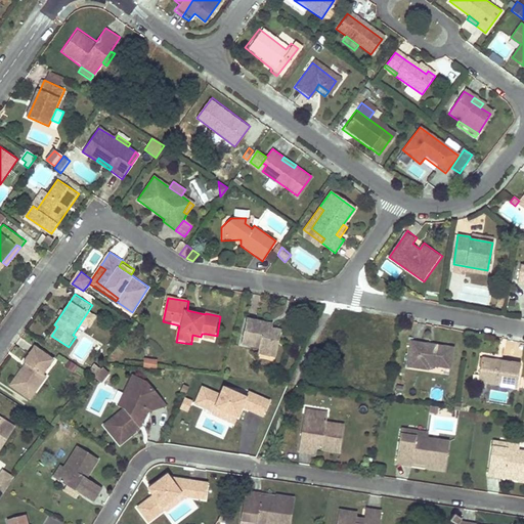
[(265,319),(248,315),(243,342),(259,346),(258,350),(271,353),(274,339),(281,340),(284,330),(273,328),(264,324),(265,319)]
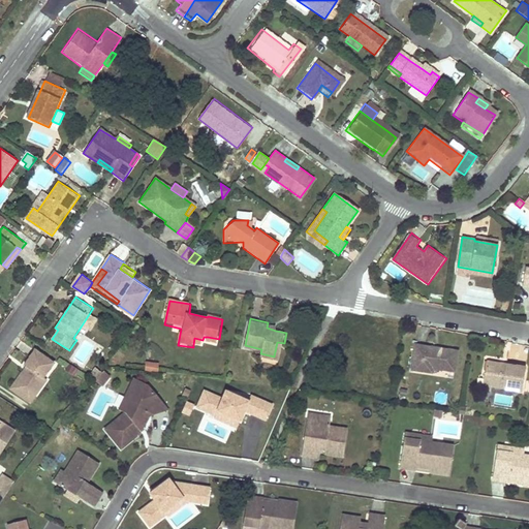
[(284,343),(277,342),(274,356),(281,358),(284,343)]
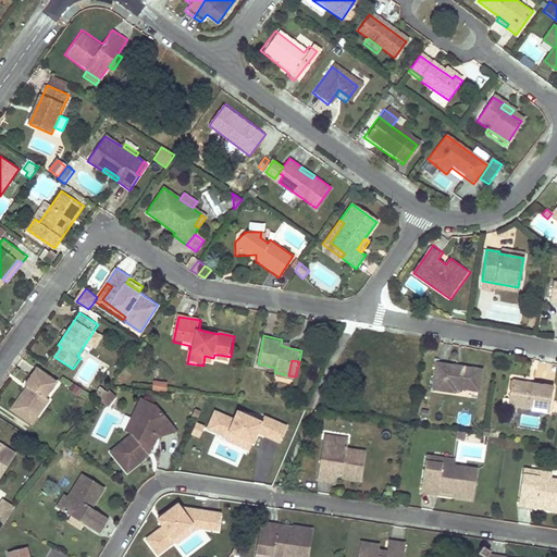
[(481,368),(434,360),(430,388),(455,393),(456,387),(478,391),(481,368)]
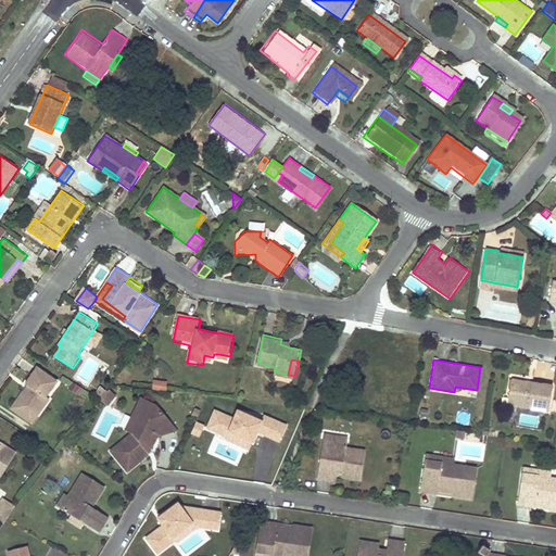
[(59,380),(38,365),(25,381),(27,383),(19,395),(25,401),(22,405),(32,412),(35,407),(40,411),(50,399),(47,396),(59,380)]
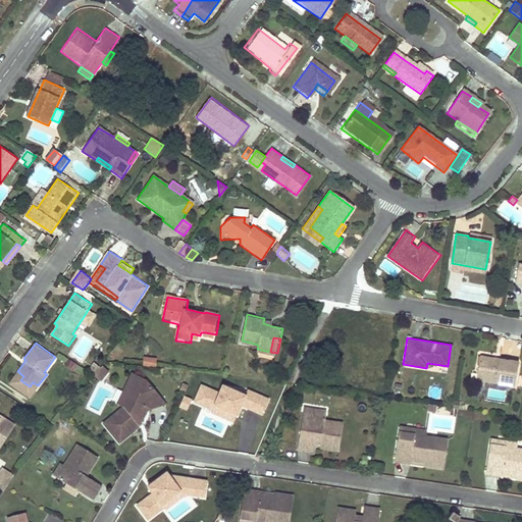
[(520,362),(481,356),(478,371),(486,373),(485,380),(517,385),(520,362)]
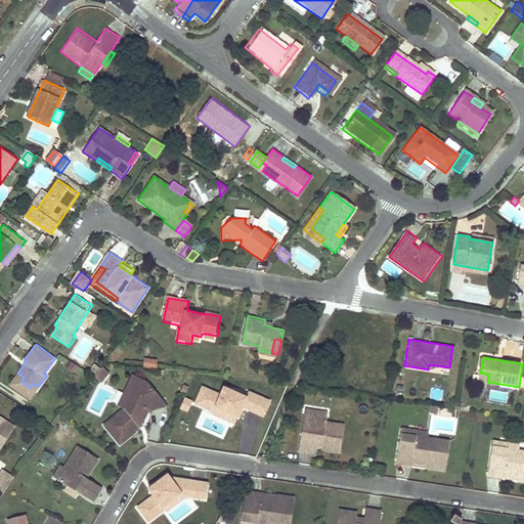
[(143,367),(157,369),(158,361),(144,360),(143,367)]
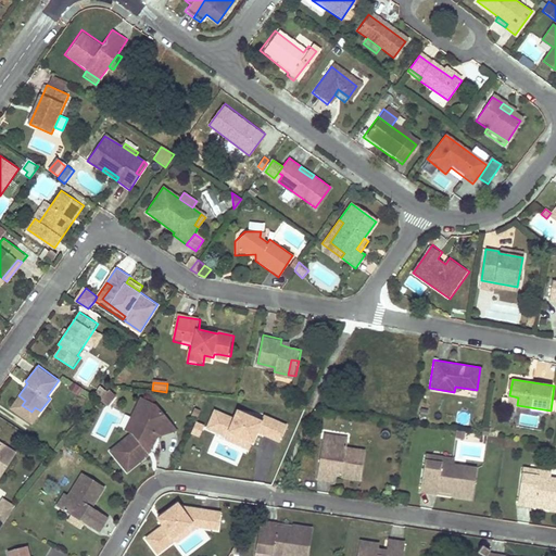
[(79,395),(83,388),(73,383),(70,390),(79,395)]
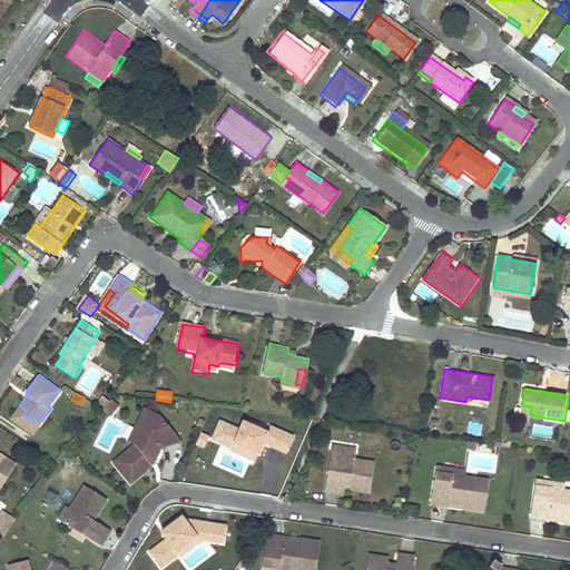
[(104,396),(96,404),(104,410),(110,402),(104,396)]
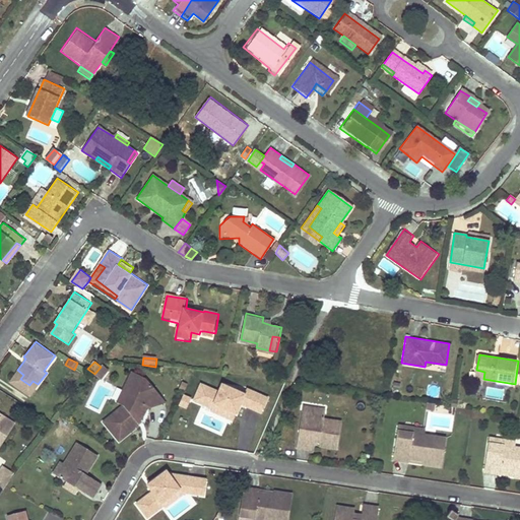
[(109,370),(103,365),(101,367),(94,374),(94,375),(101,380),(109,370)]
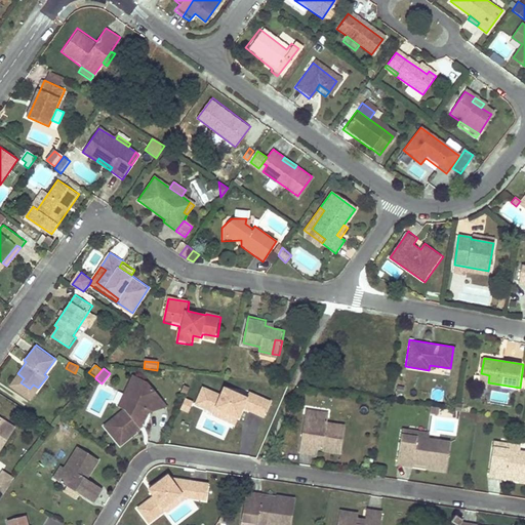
[(10,384),(32,398),(38,388),(33,385),(30,389),(21,382),(24,378),(17,373),(10,384)]
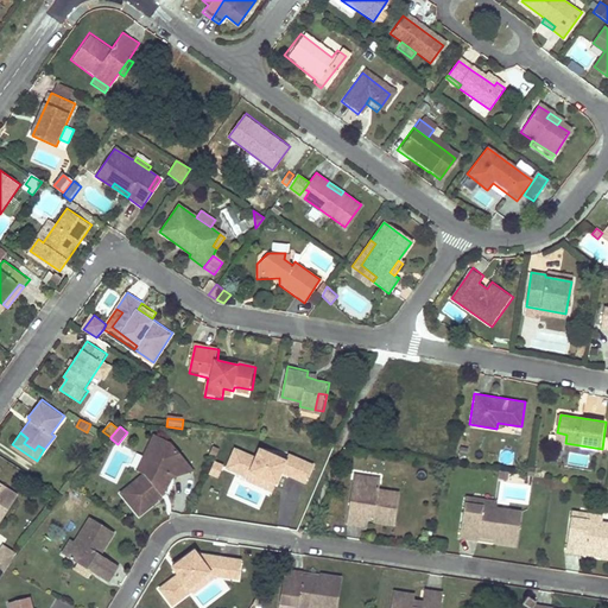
[(565,443),(567,435),(557,432),(556,441),(565,443)]
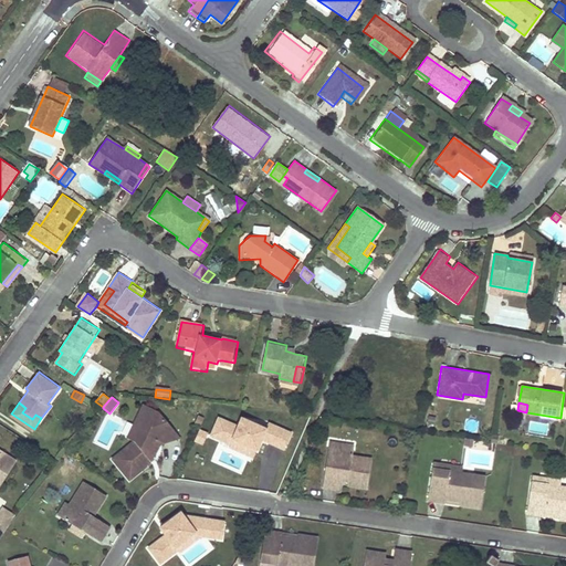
[(135,416),(155,426),(157,421),(138,410),(135,416)]
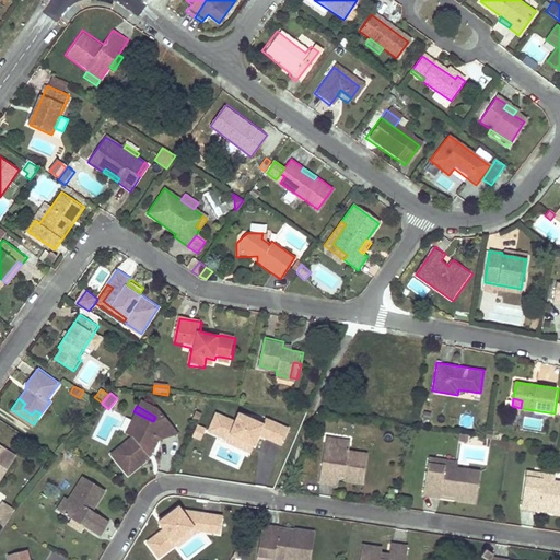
[(109,457),(126,480),(151,459),(149,456),(155,443),(175,438),(155,417),(153,421),(133,411),(128,422),(137,428),(129,442),(109,457)]
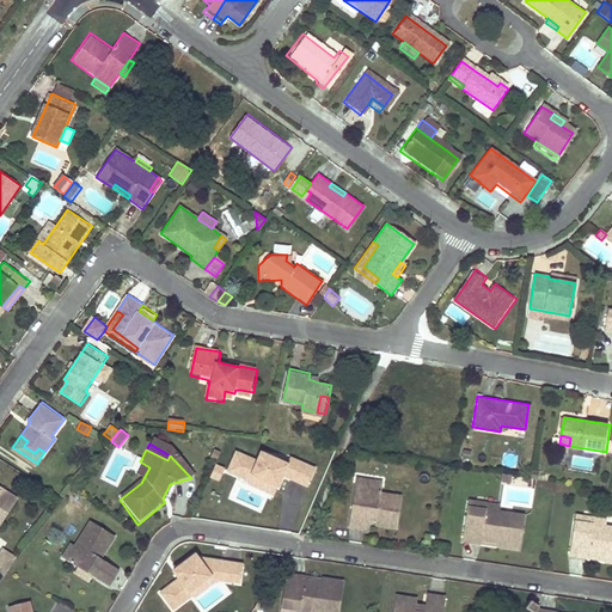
[(236,453),(226,473),(250,484),(254,476),(277,488),(283,476),(308,488),(317,470),(291,458),(288,465),(262,453),(257,463),(236,453)]
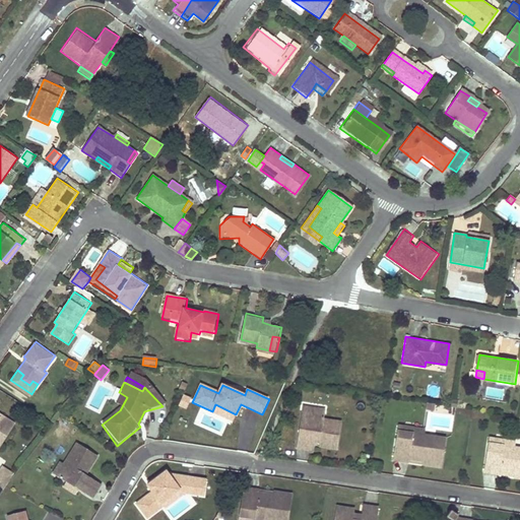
[(120,410),(127,397),(119,392),(111,405),(120,410)]
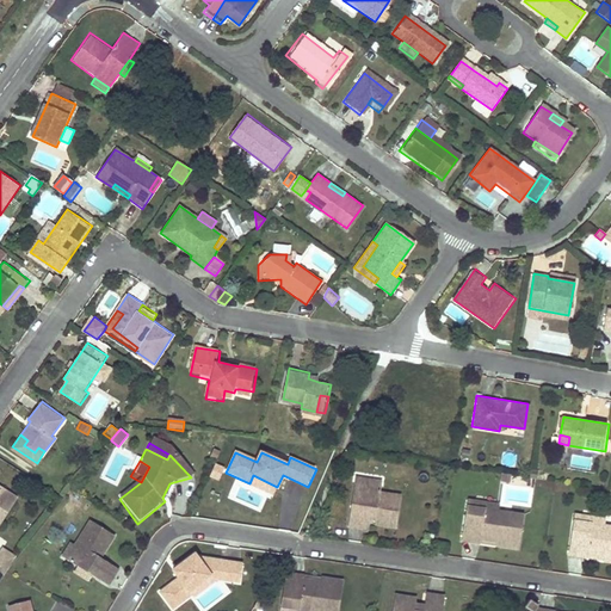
[(216,467),(210,477),(218,481),(223,470),(216,467)]
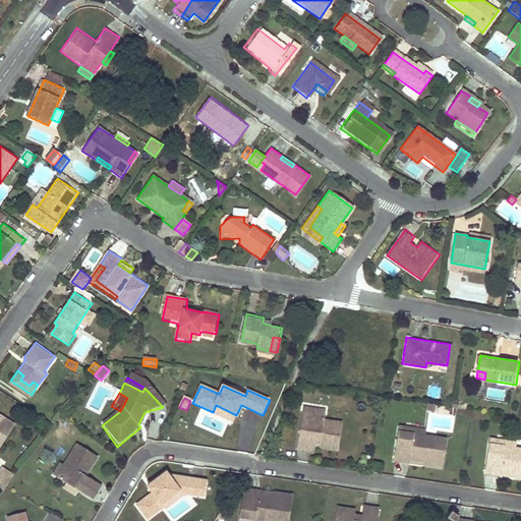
[(324,417),(299,415),(295,451),(309,452),(309,447),(310,437),(321,439),(320,449),(320,451),(340,453),(343,424),(323,422),(324,417)]
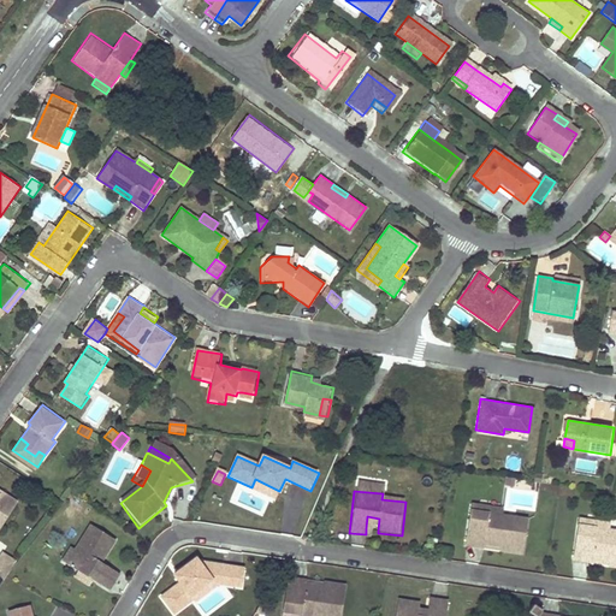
[(0,529),(17,504),(0,492),(0,529)]
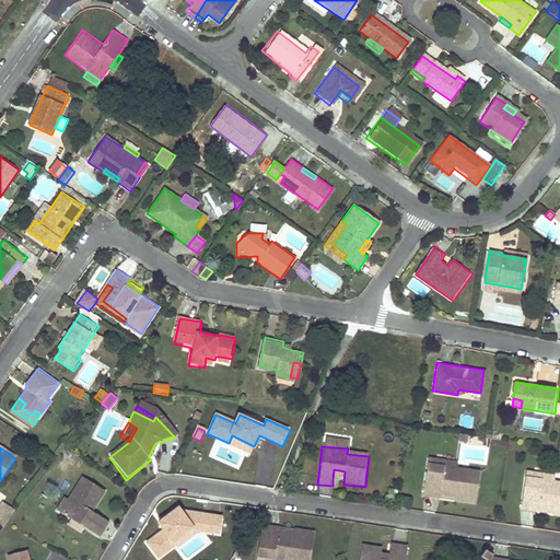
[(473,506),(478,473),(433,466),(433,461),(427,459),(421,498),(436,501),(436,497),(451,499),(450,503),(473,506)]
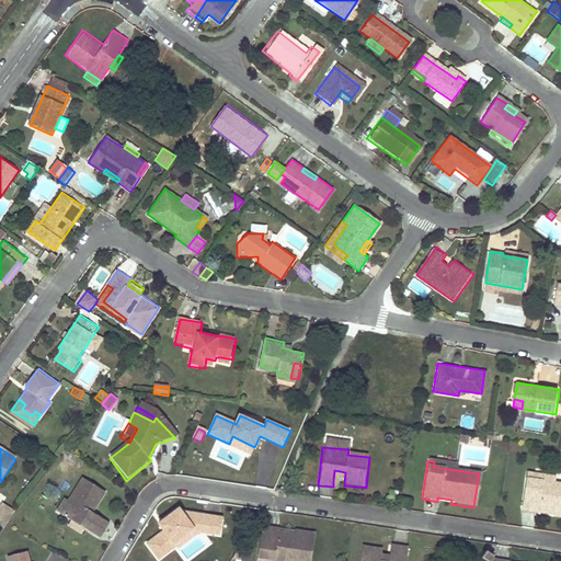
[(345,472),(334,470),(333,481),(344,483),(345,472)]
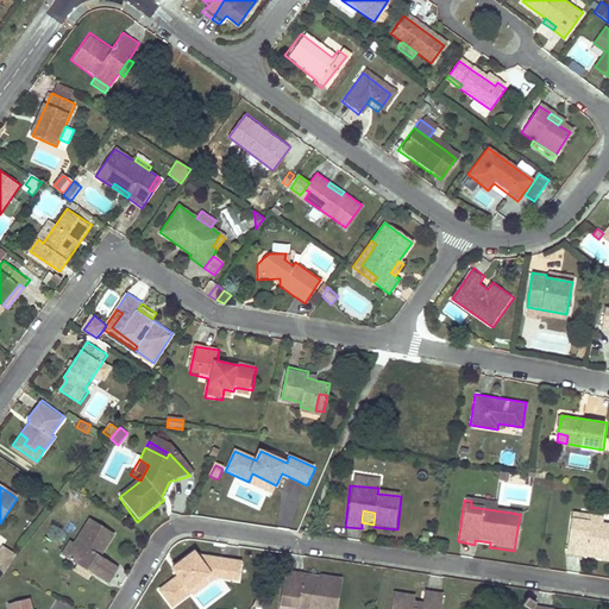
[(573,510),(567,548),(585,552),(585,548),(603,552),(602,556),(608,557),(608,521),(602,521),(581,518),(582,512),(573,510)]
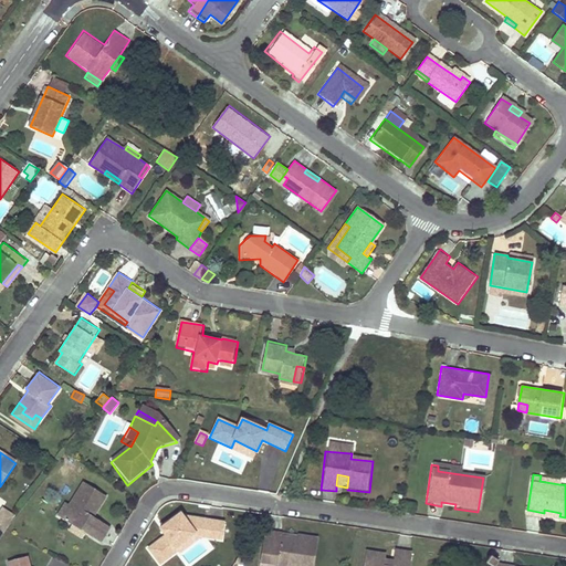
[(103,498),(81,484),(67,506),(58,522),(67,528),(82,536),(97,546),(107,530),(91,519),(103,498)]
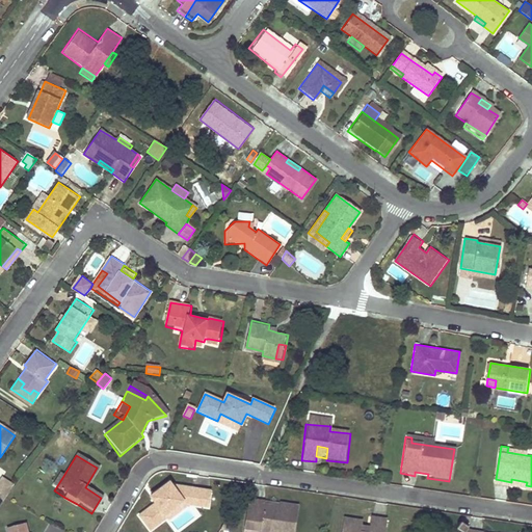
[(54,490),(63,476),(58,473),(49,487),(54,490)]
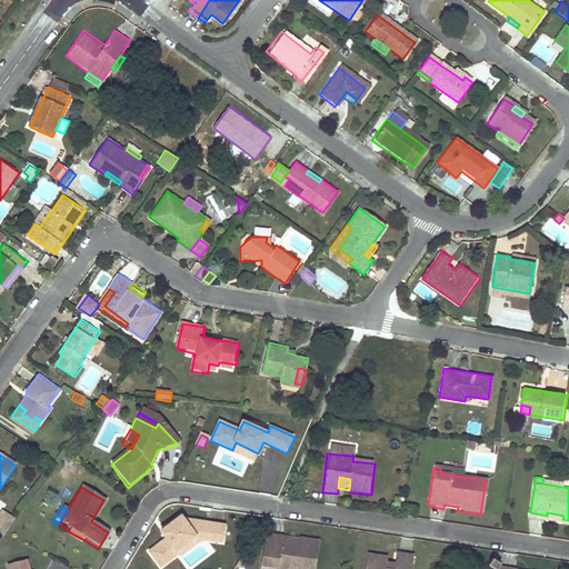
[(416,508),(406,507),(405,517),(415,518),(416,508)]
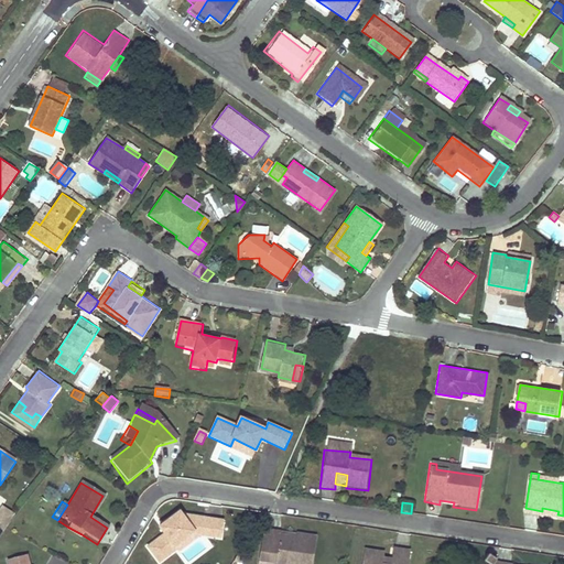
[(0,510),(0,528),(3,531),(6,528),(14,514),(2,507),(0,510)]
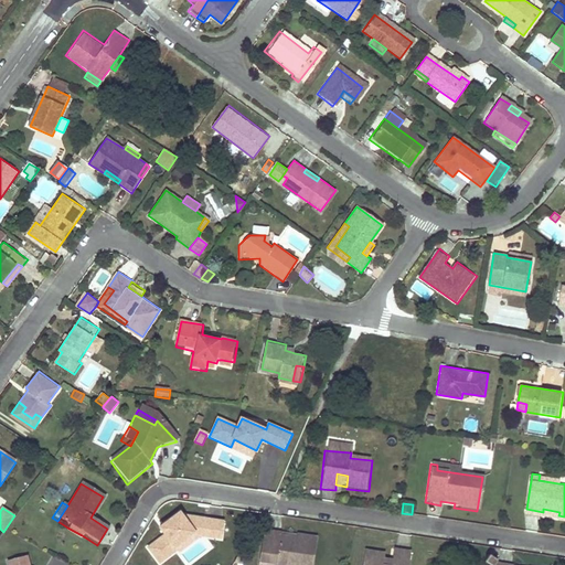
[(166,535),(148,548),(159,564),(160,564),(199,536),(222,539),(224,522),(179,516),(160,529),(166,535)]
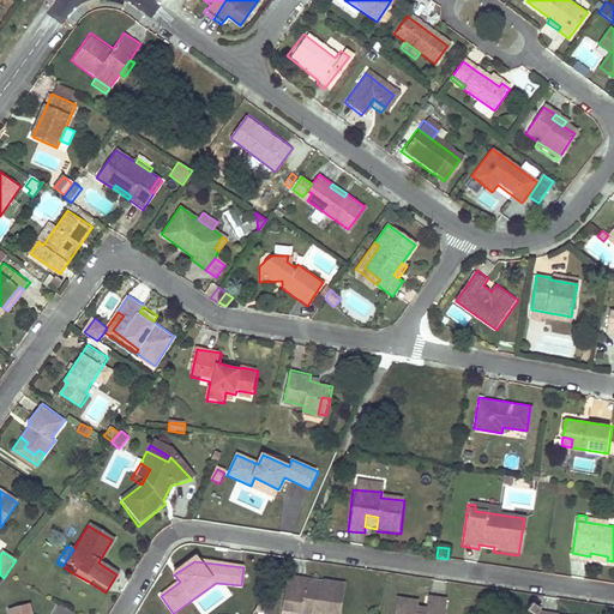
[(89,582),(73,573),(70,579),(84,589),(89,582)]
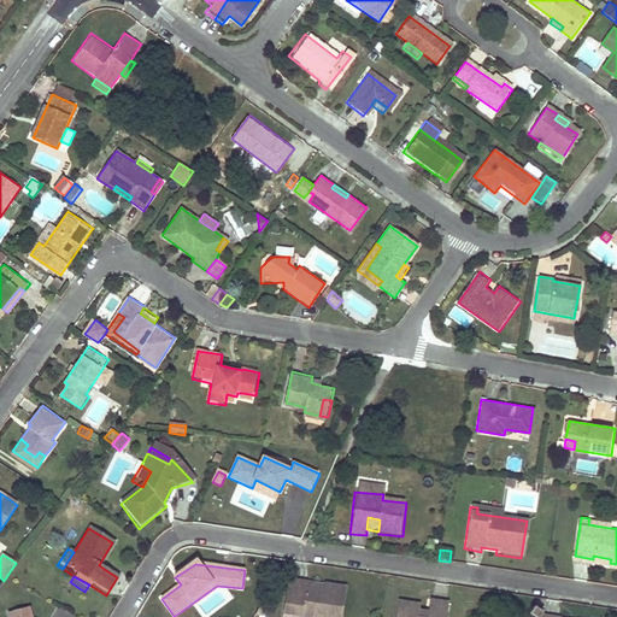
[(291,577),(285,616),(293,616),(294,612),(318,616),(324,616),(344,616),(348,585),(327,582),(325,586),(309,583),(310,581),(291,577)]
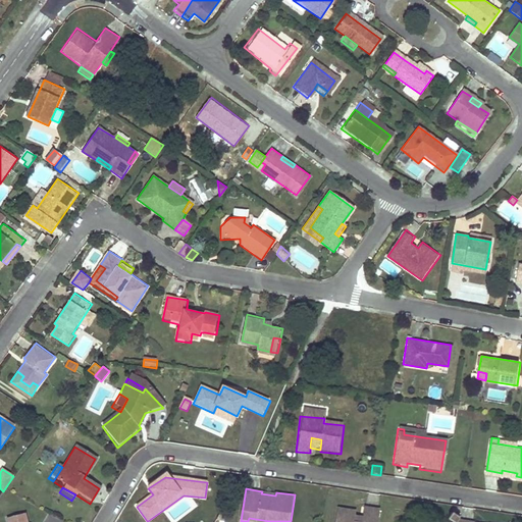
[(356,510),(336,507),(333,521),(377,521),(379,508),(363,506),(362,515),(355,514),(356,510)]
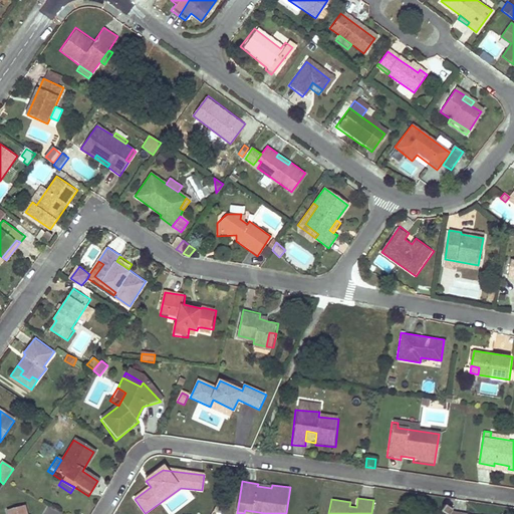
[(227,504),(220,500),(214,509),(217,510),(222,512),(227,504)]
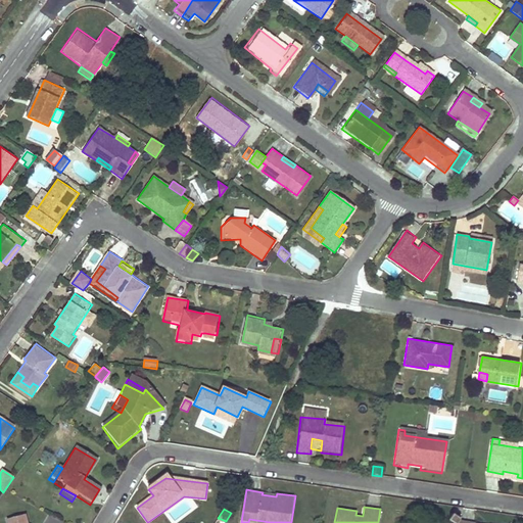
[(473,522),(460,521),(458,519),(460,517),(452,512),(447,518),(454,522),(473,522)]
